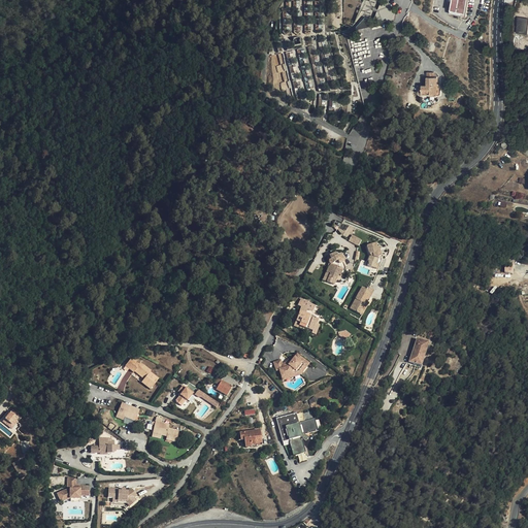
[(452,0),(450,13),(466,15),(468,0),(452,0)]
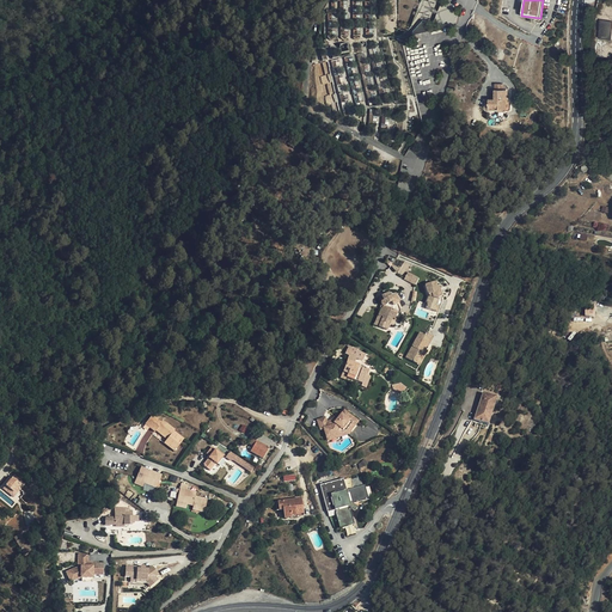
[(611,37),(611,20),(599,19),(597,38),(611,41),(611,37)]
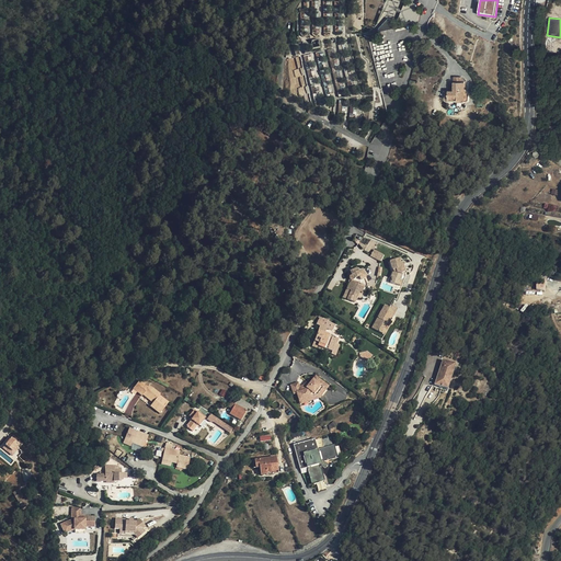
[(457,98),(457,100),(464,100),(465,81),(461,81),(456,81),(454,81),(454,91),(448,90),(448,92),(448,98),(457,98)]
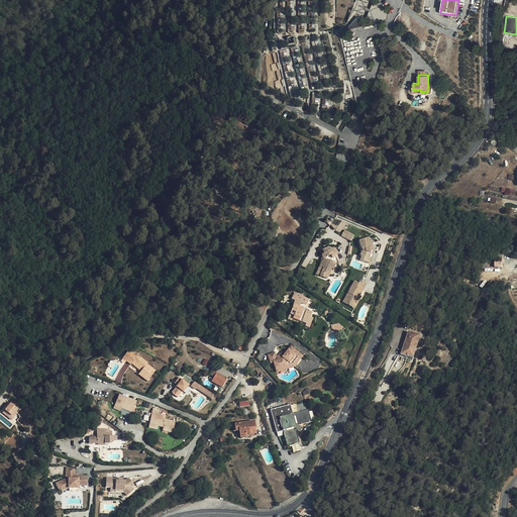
[(344,229),(341,235),(351,241),(354,235),(344,229)]
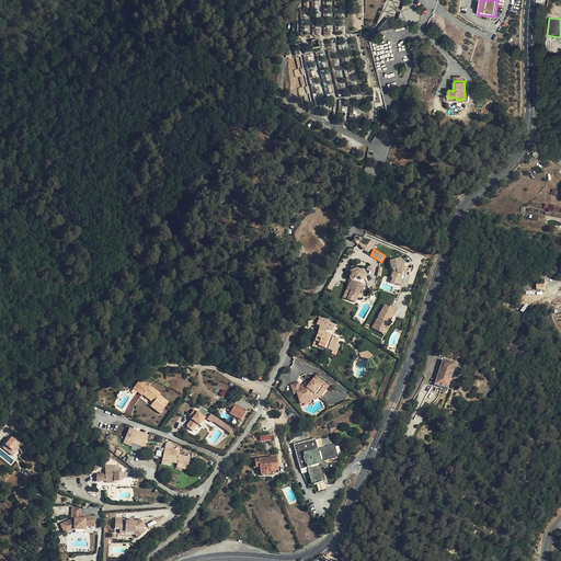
[(399,259),(389,262),(392,270),(392,268),(393,272),(391,277),(392,278),(390,283),(402,287),(407,275),(403,264),(401,264),(399,259)]
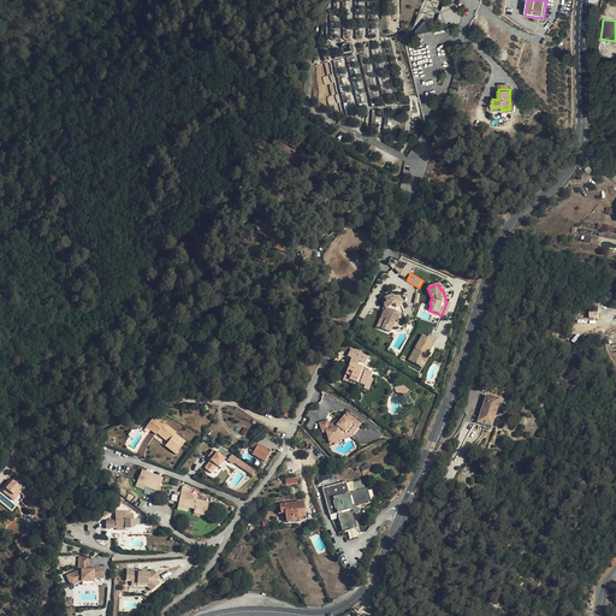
[(384,311),(380,318),(384,319),(380,329),(389,332),(391,327),(395,321),(396,321),(400,314),(401,314),(402,314),(402,313),(403,313),(403,312),(403,311),(397,296),(392,298),(390,295),(384,298),(385,302),(384,303),(383,304),(383,306),(384,307),(384,308),(385,308),(384,311)]
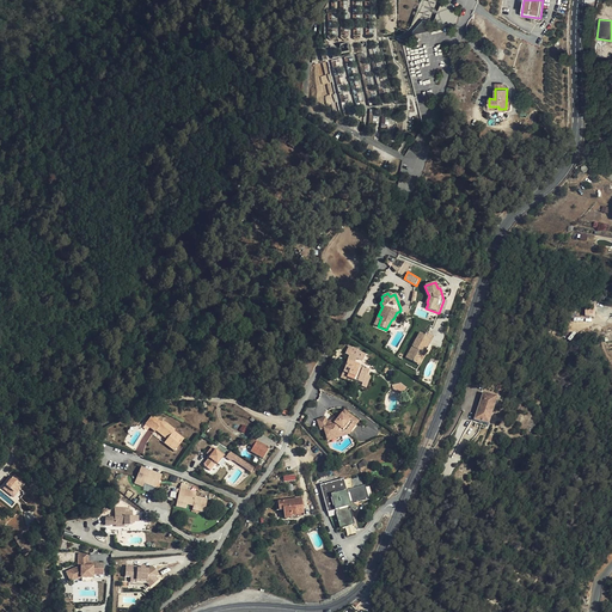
[(598,300),(591,299),(587,313),(595,314),(598,300)]
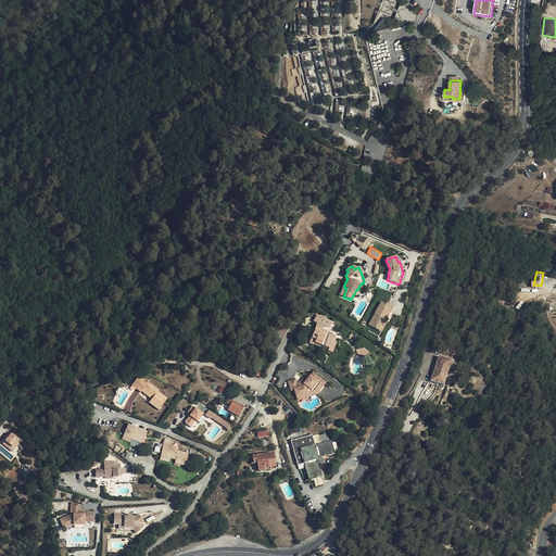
[(371,327),(379,330),(386,318),(387,319),(394,306),(388,302),(387,304),(382,302),(375,315),(377,317),(371,327)]
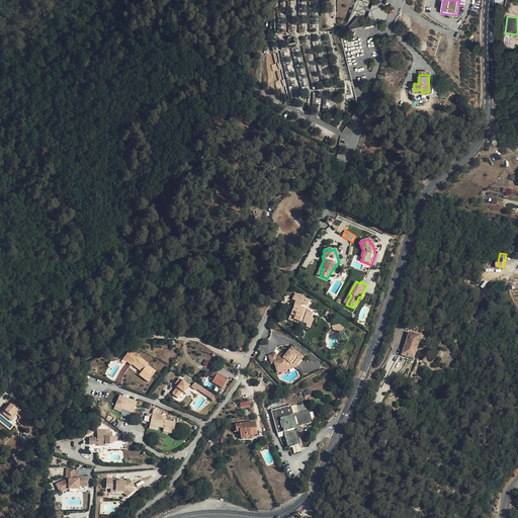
[(296,300),(301,304),(306,305),(308,304),(310,299),(303,296),(303,295),(299,294),(298,294),(295,292),(292,298),(296,300)]
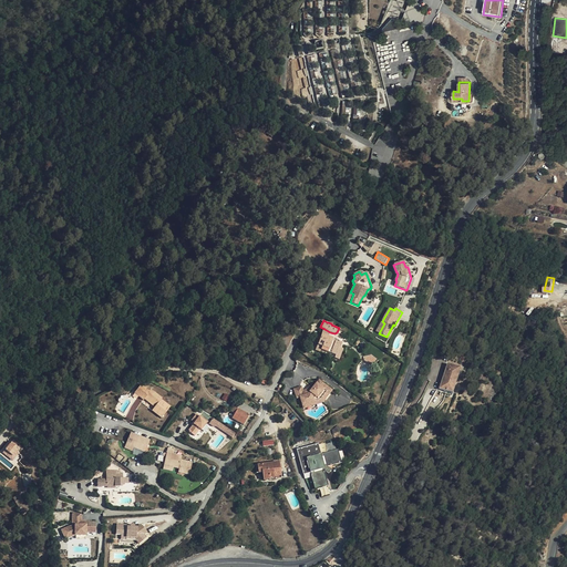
[(397,327),(394,326),(393,325),(387,337),(390,339),(397,327)]
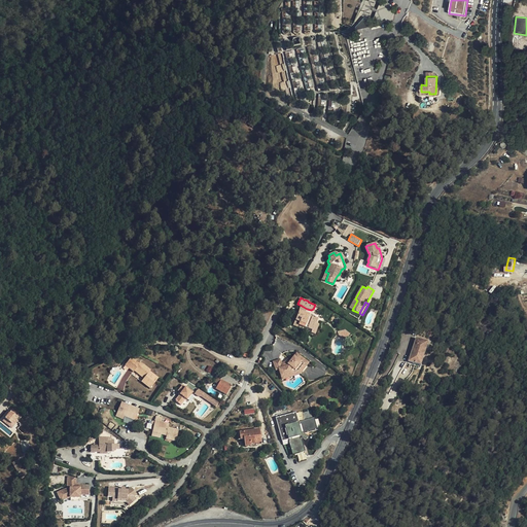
[(299,324),(312,330),(315,322),(316,323),(318,318),(313,316),(312,317),(310,317),(309,315),(305,313),(299,310),(292,325),(297,327),(299,324)]
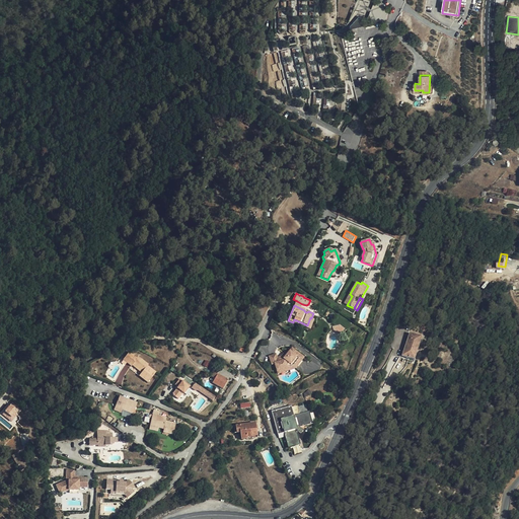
[(319,313),(324,316),(328,310),(323,306),(319,313)]
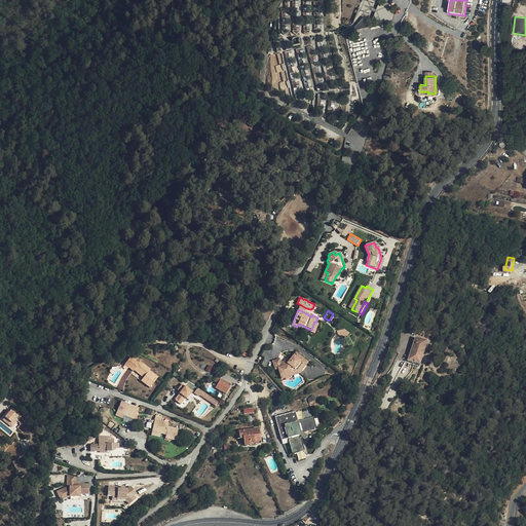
[(318,324),(315,323),(314,322),(311,330),(310,332),(314,334),(318,324)]
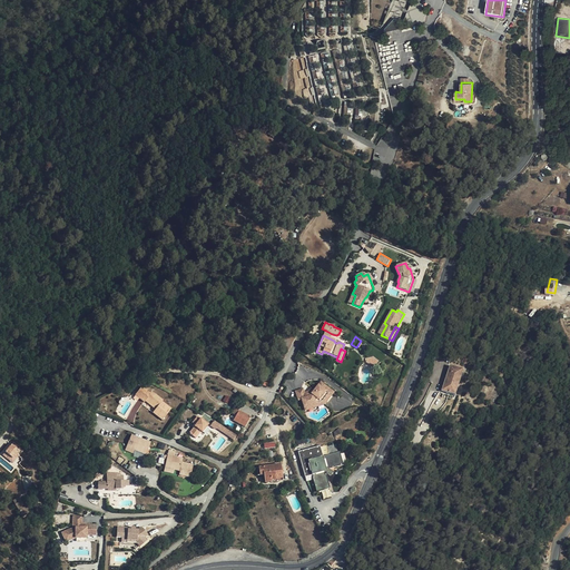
[(371,356),(365,360),(366,363),(367,363),(369,363),(370,363),(370,364),(371,364),(372,364),(372,365),(373,366),(373,367),(374,367),(377,361),(371,356)]
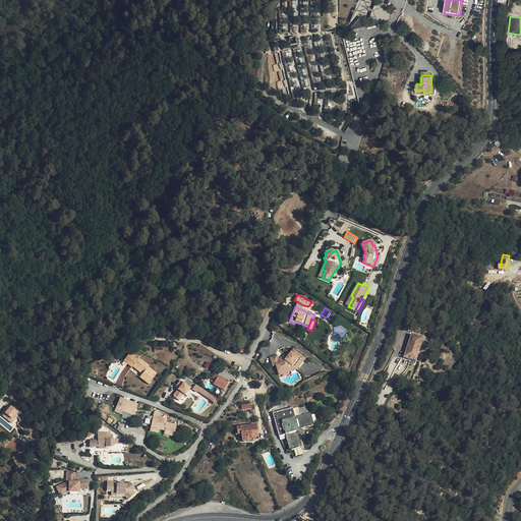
[(416,362),(423,339),(412,335),(404,358),(416,362)]
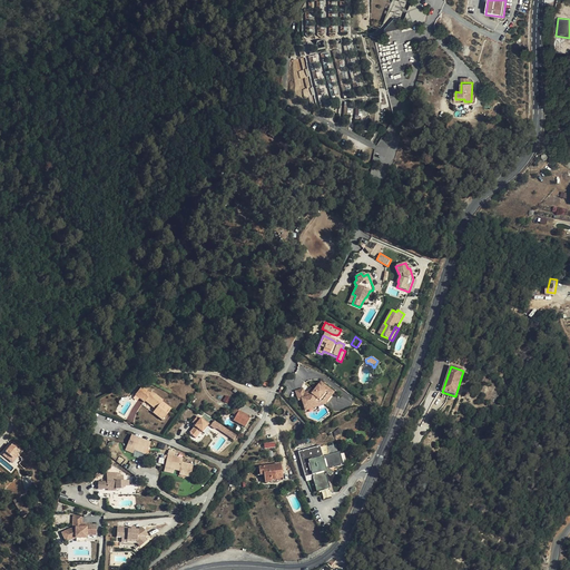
[(314,391),(312,394),(313,395),(302,399),(304,408),(322,402),(328,394),(323,390),(325,386),(321,382),(314,391)]
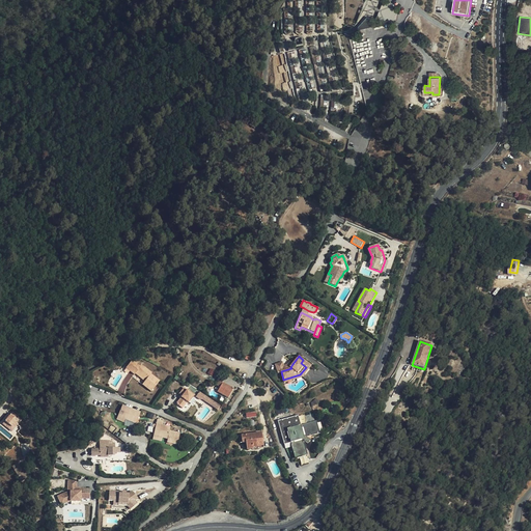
[(300,374),(283,380),(284,383),(303,376),(311,366),(303,360),(301,363),(306,367),(300,374)]
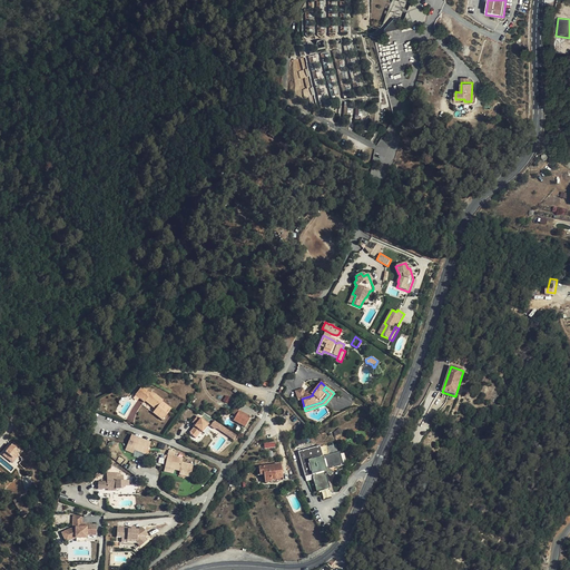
[(156,408),(155,410),(153,413),(163,421),(172,409),(161,402),(163,401),(151,392),(150,393),(146,390),(144,392),(139,389),(135,395),(144,403),(145,402),(146,400),(156,408)]
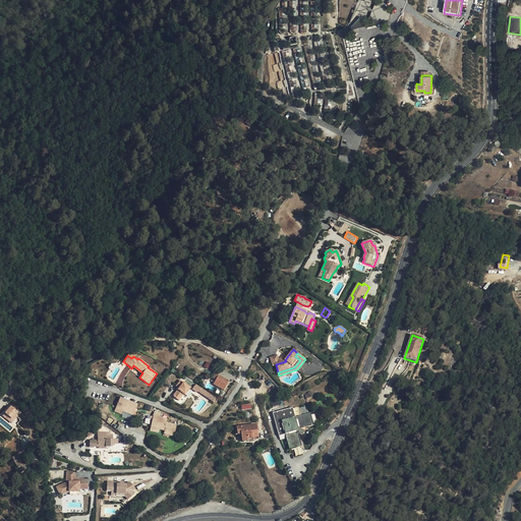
[(285,360),(287,357),(284,355),(281,359),(277,361),(276,357),(269,360),(271,366),(276,364),(286,361),(285,360)]
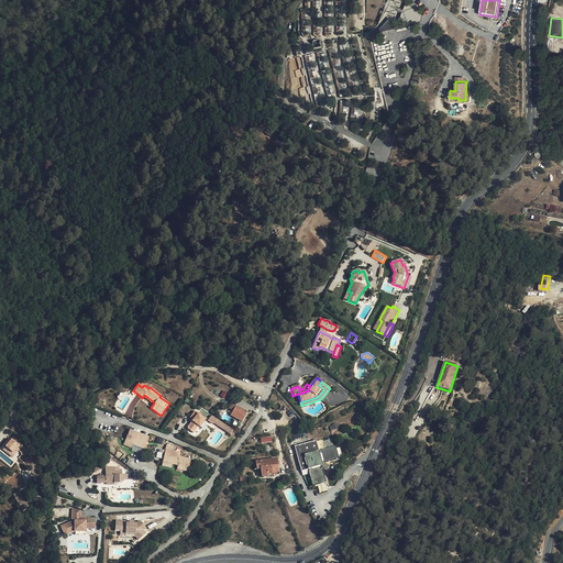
[(143,397),(153,405),(154,403),(144,395),(143,397)]
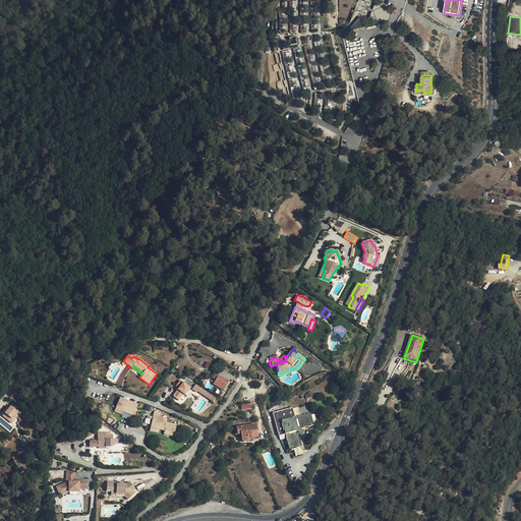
[(219,375),(216,381),(214,385),(224,390),(232,375),(222,369),(219,375)]
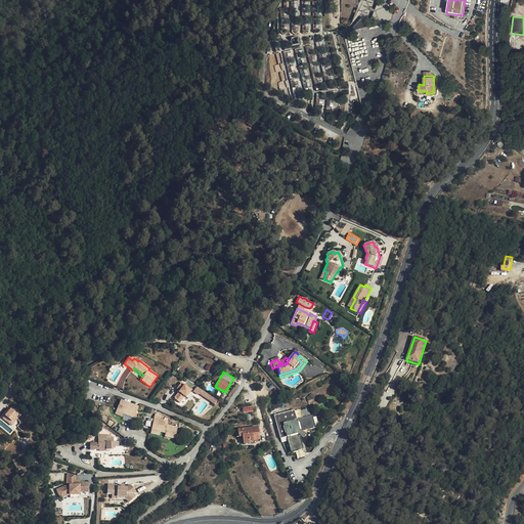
[(178,390),(180,391),(178,393),(174,398),(180,403),(185,397),(186,398),(191,391),(181,383),(177,389),(178,390)]
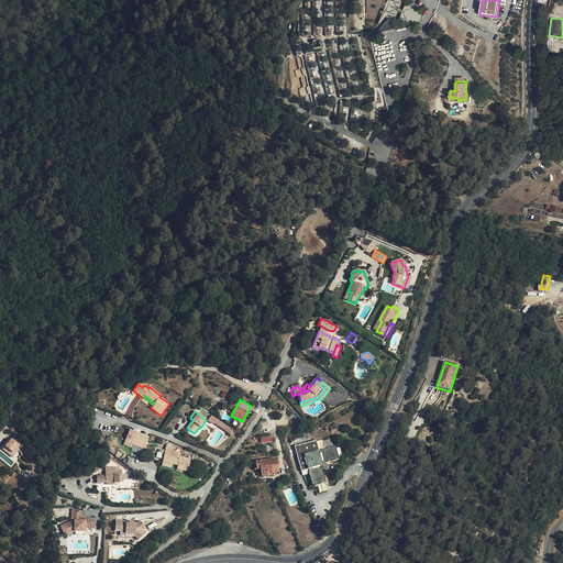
[(211,416),(206,422),(210,426),(212,423),(214,423),(223,428),(225,424),(211,416)]
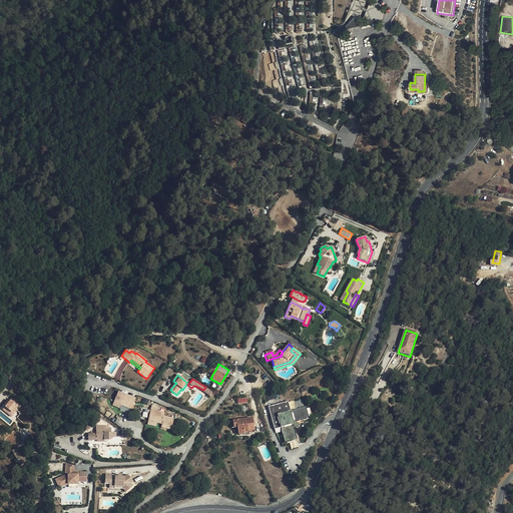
[(114,402),(121,405),(131,409),(136,399),(118,392),(114,402)]
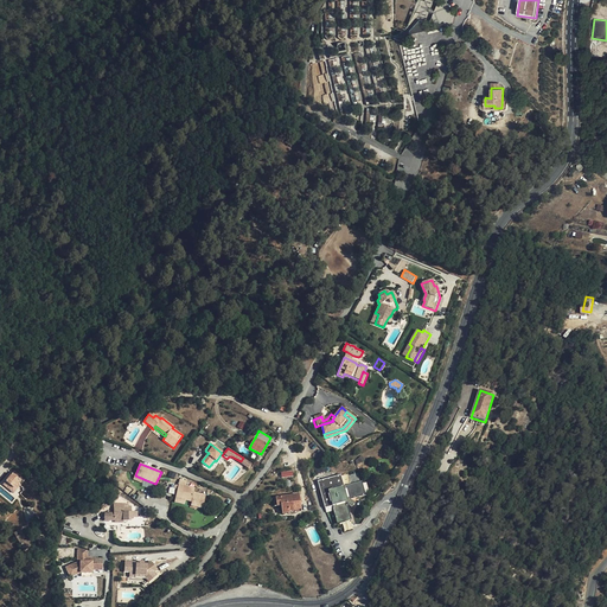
[(13,471),(2,484),(13,493),(24,480),(13,471)]
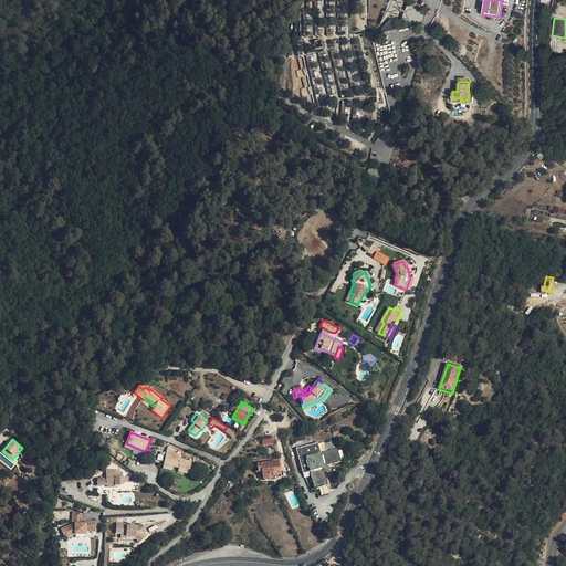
[(318,442),(296,448),(303,473),(310,472),(314,489),(327,485),(324,470),(328,473),(331,469),(326,467),(342,462),(337,449),(321,453),(318,442)]
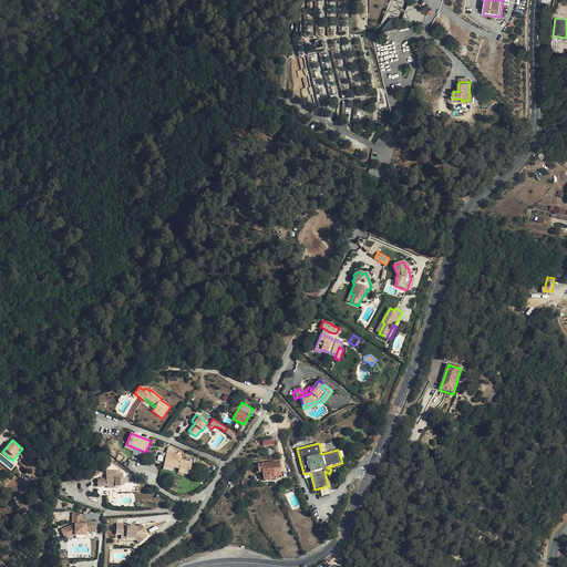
[(164,465),(174,467),(179,468),(178,472),(189,475),(193,463),(181,461),(182,456),(174,454),(175,450),(168,447),(167,454),(166,457),(164,465)]
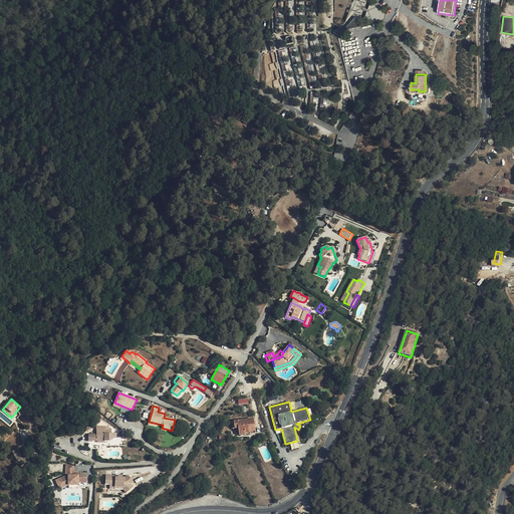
[(96,420),(100,422),(102,417),(96,414),(94,419),(96,420)]
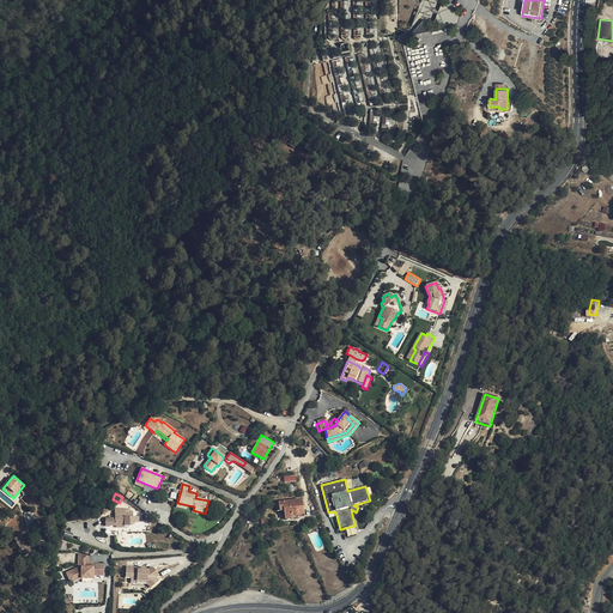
[(302,499),(279,503),(280,511),(284,511),(285,520),(292,519),(292,516),(304,515),(302,499)]
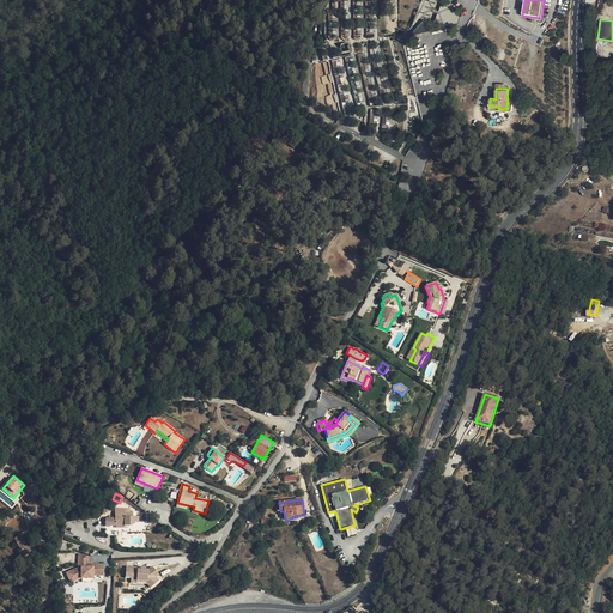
[(125,523),(125,526),(132,526),(132,525),(134,525),(134,523),(139,523),(139,517),(133,517),(133,513),(125,513),(125,509),(120,509),(120,514),(115,514),(115,517),(105,517),(105,535),(116,535),(116,526),(116,523),(125,523)]
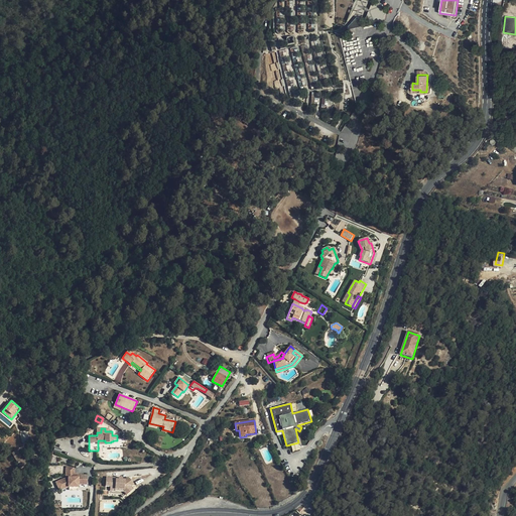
[(67,467),(67,478),(56,482),(58,488),(62,486),(63,489),(69,487),(79,487),(79,485),(88,485),(88,476),(79,476),(79,478),(75,478),(75,474),(75,467),(67,467)]
